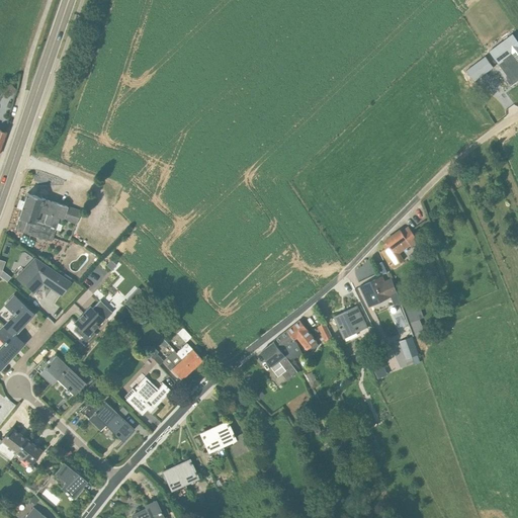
[(499,65),(512,56),(517,50),(517,41),(513,34),(490,52),(499,65)]
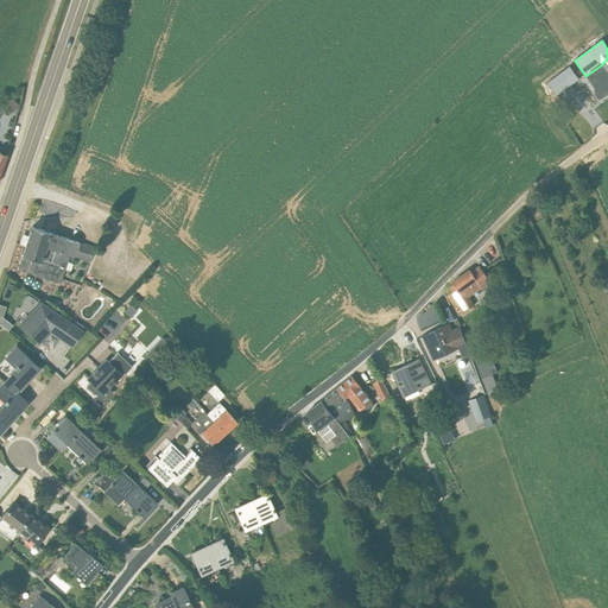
[(551,75),(558,87),(572,78),(565,67),(551,75)]
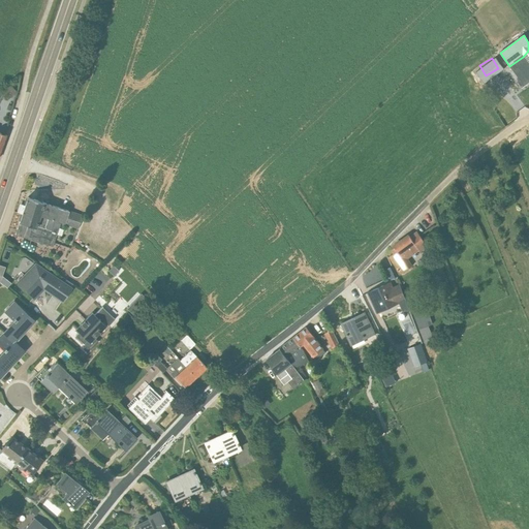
[(1,94),(7,101),(12,96),(6,89),(1,94)]
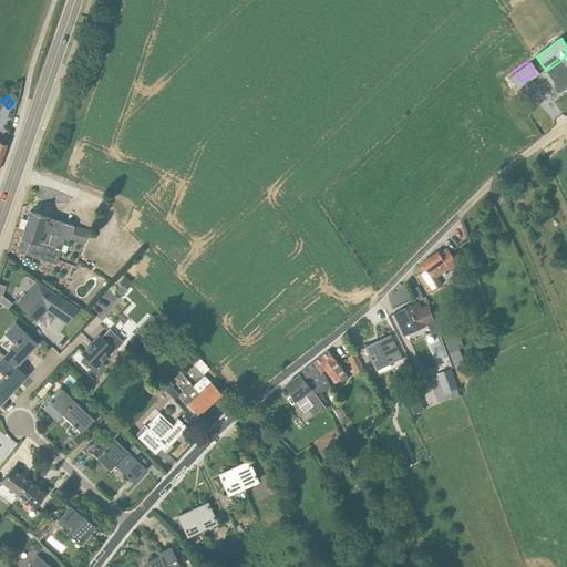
[(84,246),(89,232),(30,212),(29,214),(28,215),(27,218),(27,219),(23,230),(21,232),(20,235),(21,237),(17,251),(57,265),(65,240),(58,238),(59,237),(84,246)]
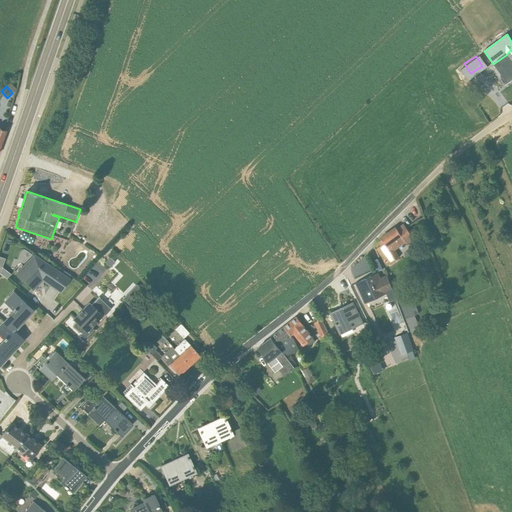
[(406,243),(407,244),(414,239),(404,224),(397,229),(396,228),(381,238),(385,243),(377,248),(389,265),(400,258),(395,251),(406,243)]
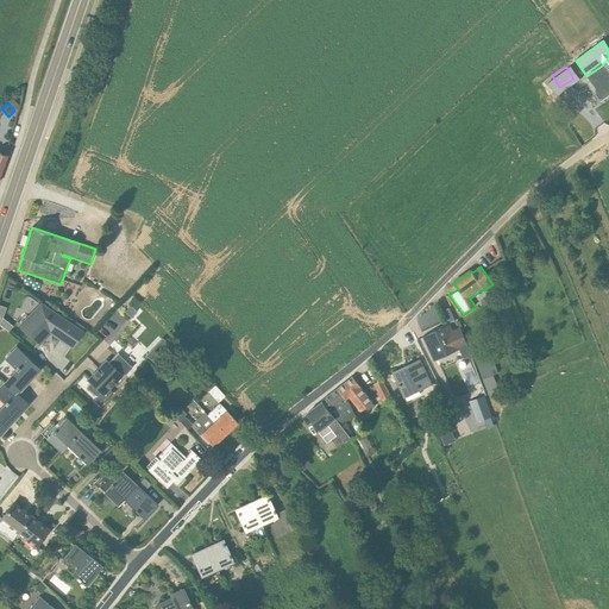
[(136,313),(129,307),(125,312),(131,318),(136,313)]
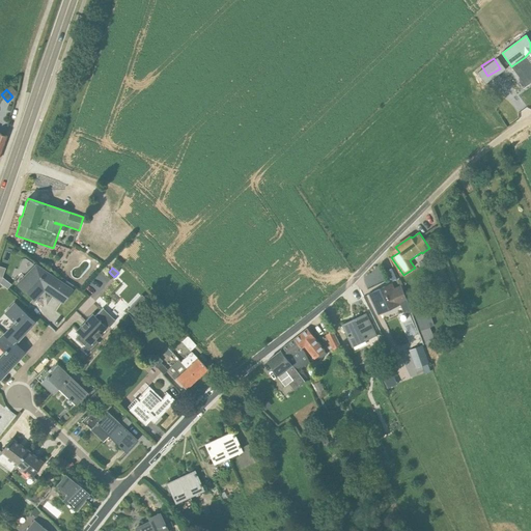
[(62,302),(71,289),(74,286),(63,279),(61,282),(40,269),(22,287),(33,299),(44,288),(62,302)]
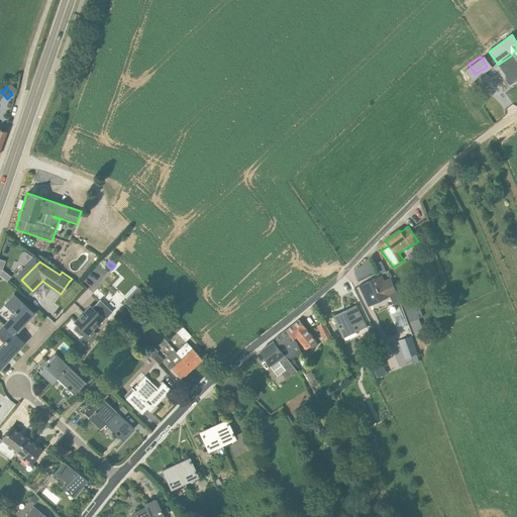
[(101,266),(89,277),(96,284),(108,273),(101,266)]
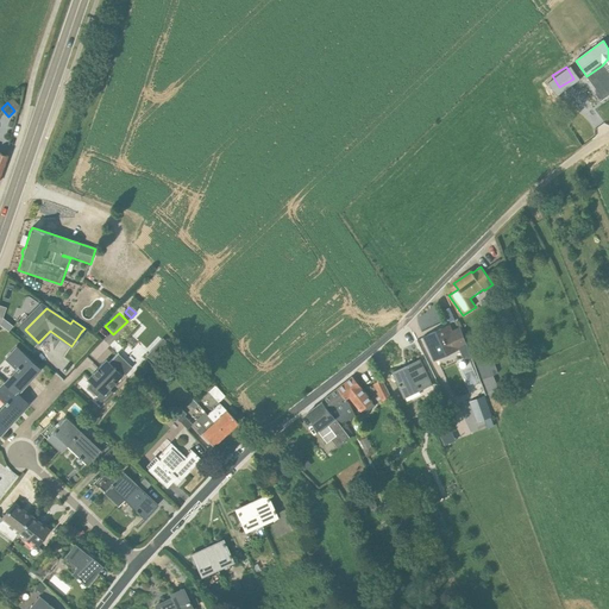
[(454,330),(452,324),(424,337),(433,356),(460,343),(463,349),(471,344),(463,326),(454,330)]
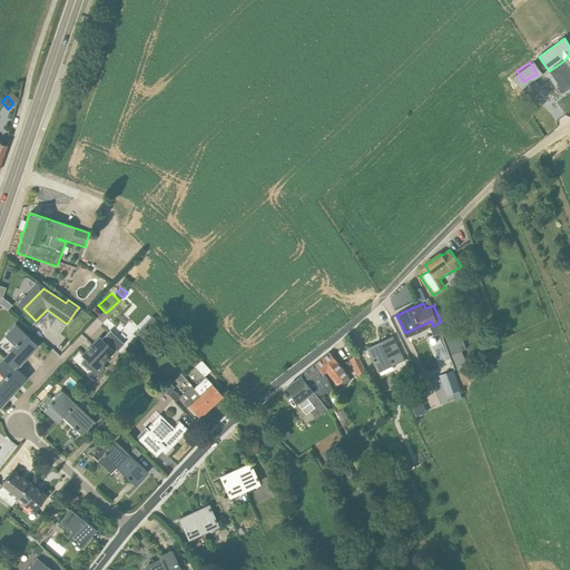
[(6,357),(16,369),(37,346),(16,326),(6,336),(15,344),(15,345),(16,346),(6,357)]
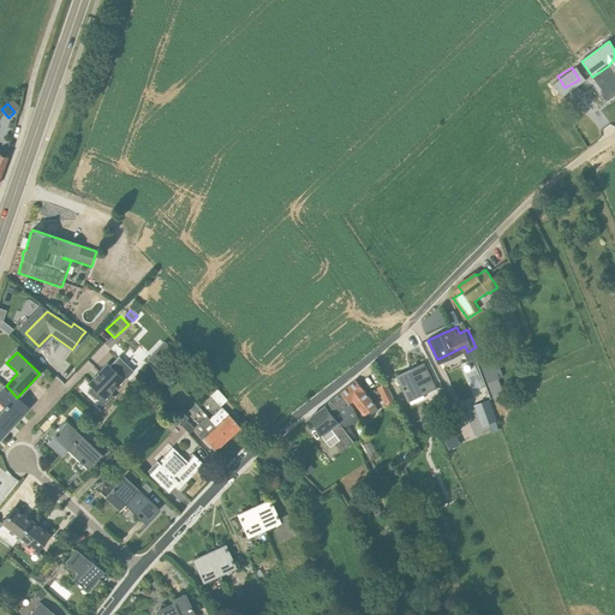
[(488,383),(503,377),(495,354),(479,360),(488,383)]
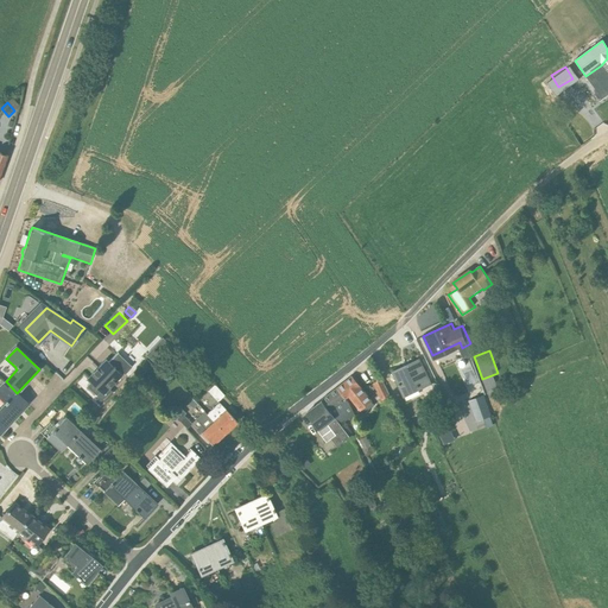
[(87,386),(96,397),(101,393),(103,396),(122,375),(106,360),(87,379),(90,382),(87,386)]
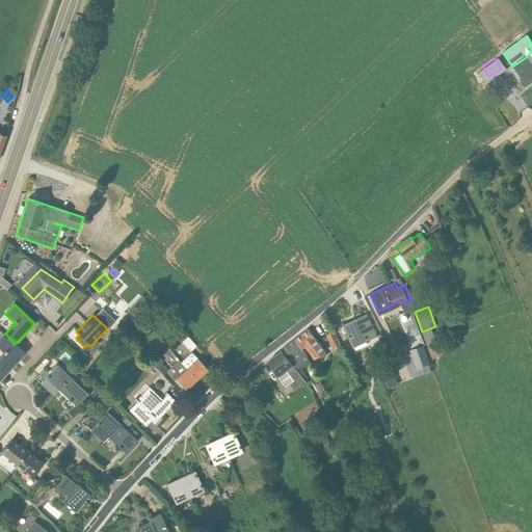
[(377,336),(367,315),(355,320),(356,322),(345,327),(344,325),(343,325),(353,347),(377,336)]
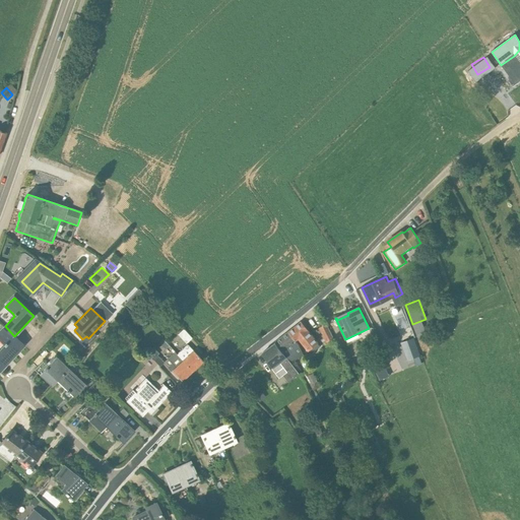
[(289,332),(297,341),(299,340),(309,352),(318,344),(301,323),(289,332)]
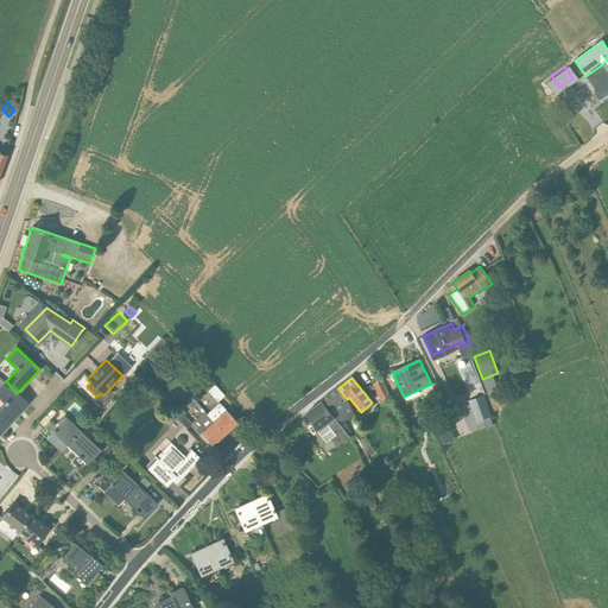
[(382,379),(374,384),(382,400),(391,397),(382,379)]
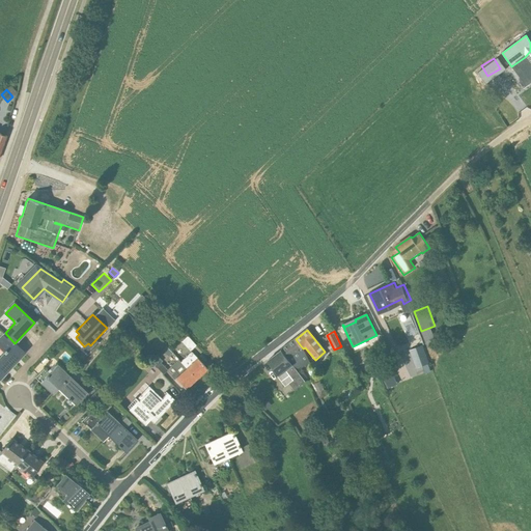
[(430,332),(422,335),(426,345),(435,342),(430,332)]
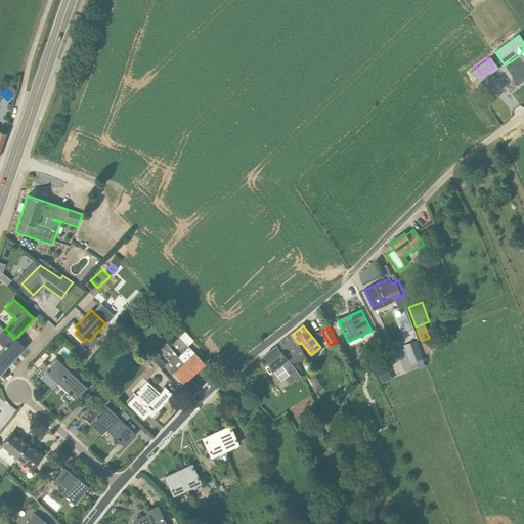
[(5,348),(0,353),(0,373),(24,348),(14,339),(5,329),(0,334),(0,342),(4,346),(3,347),(5,348)]
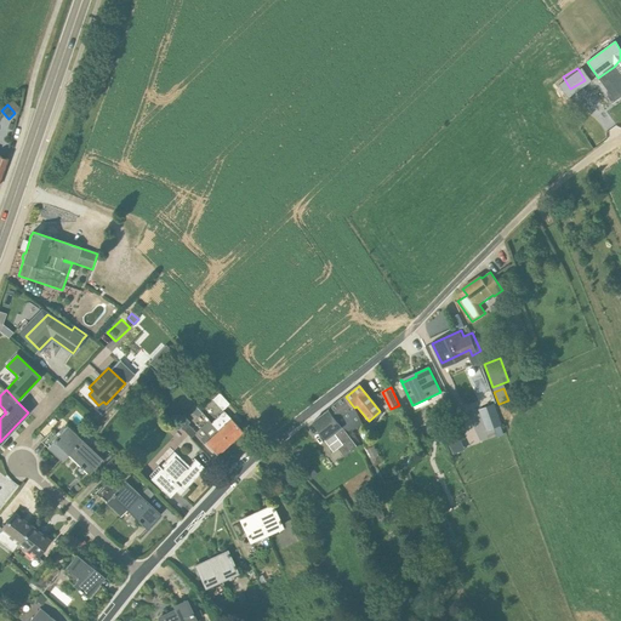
[(218,393),(212,399),(222,411),(229,404),(218,393)]
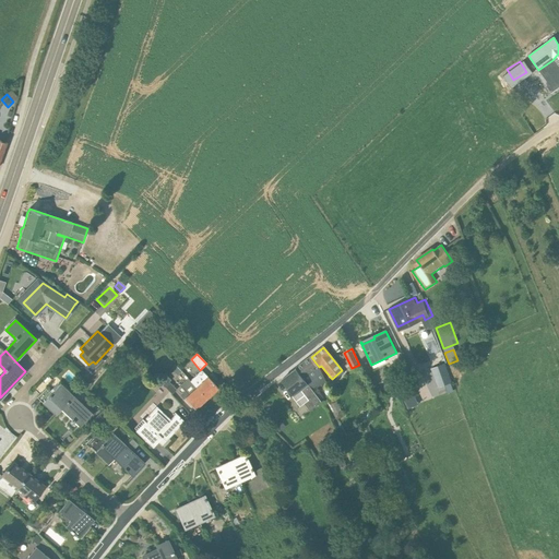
[(311,357),(296,369),(316,389),(325,381),(321,370),(319,367),(311,357)]
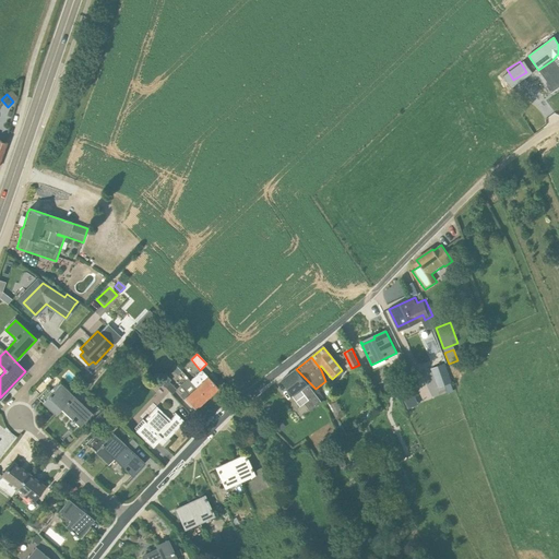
[(431,368),(431,369),(438,389),(452,383),(445,364),(431,368)]
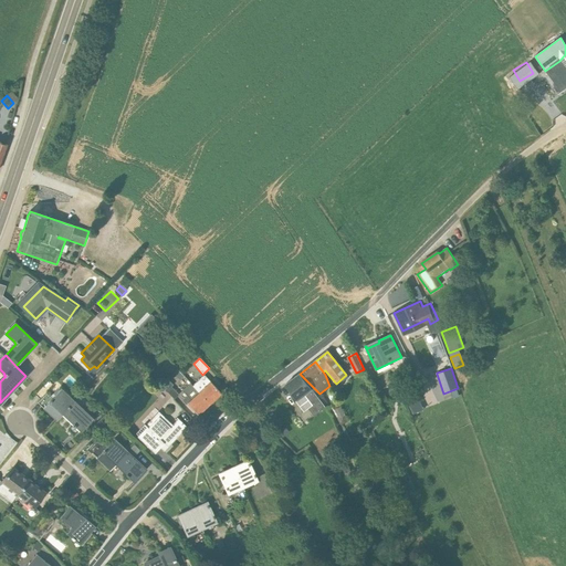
[(285,385),(296,399),(304,394),(313,405),(308,409),(314,416),(326,407),(317,396),(320,394),(300,374),(285,385)]
